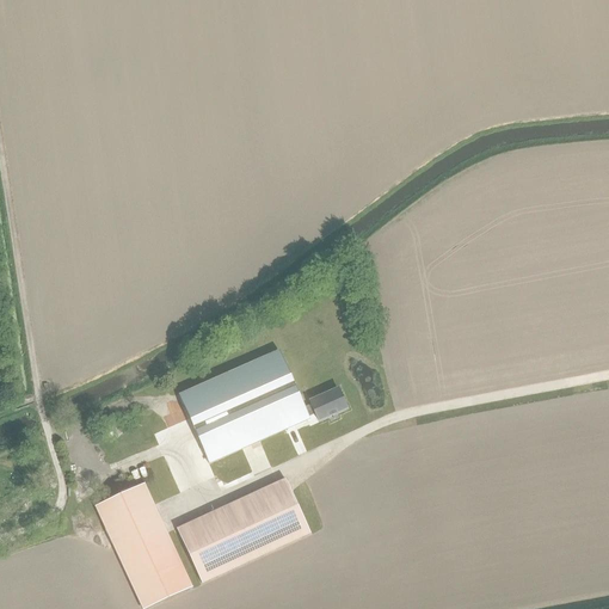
[(325,351),(336,343),(328,334),(318,343),(325,351)]
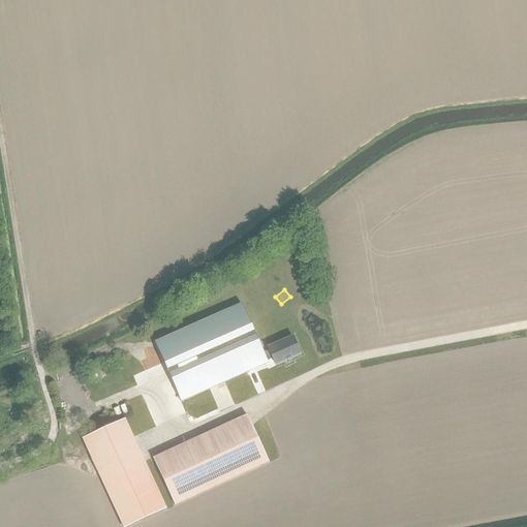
[(243,300),(155,339),(183,400),(270,361),(269,359),(274,357),(277,363),(304,350),(296,332),(268,344),(269,348),(265,349),(243,300)]
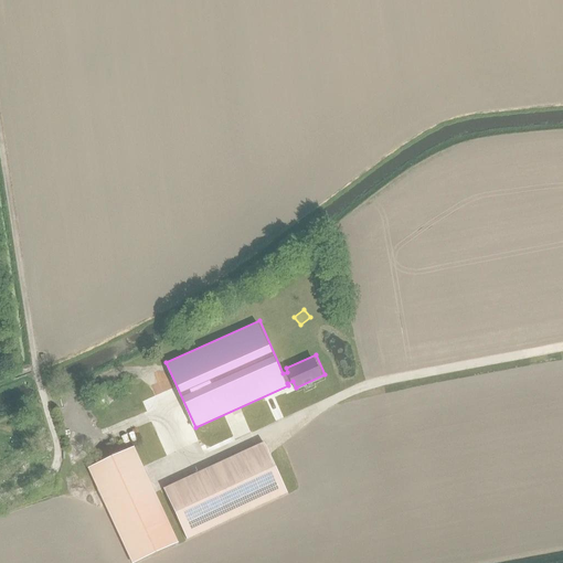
[(140,429),(128,434),(131,442),(144,437),(140,429)]
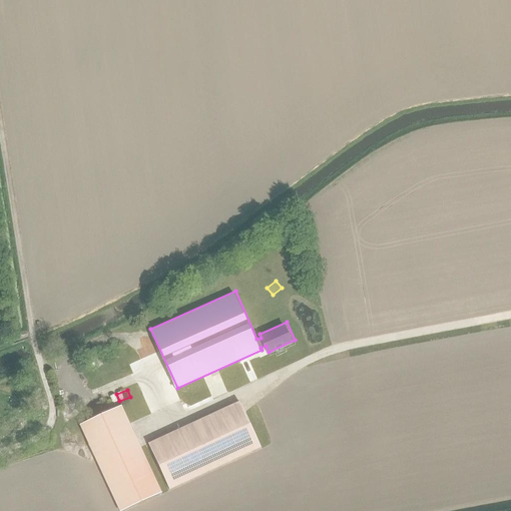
[(147,441),(168,487),(260,446),(239,401),(147,441)]
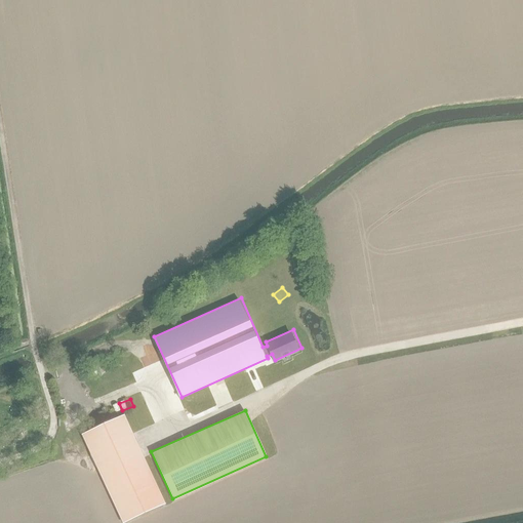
[(124,415),(85,434),(126,522),(166,505),(124,415)]
